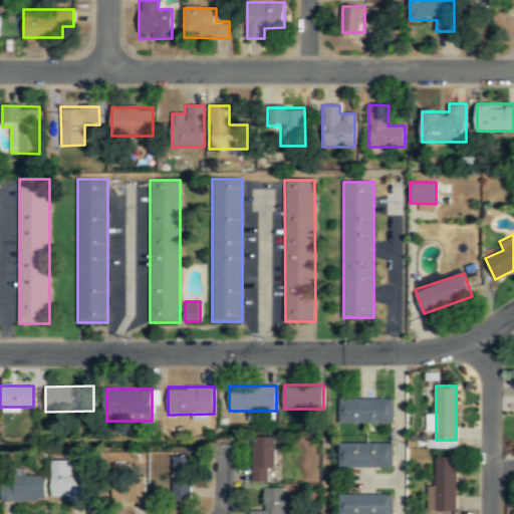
[(394,397),(339,397),(339,423),(394,423),(394,397)]
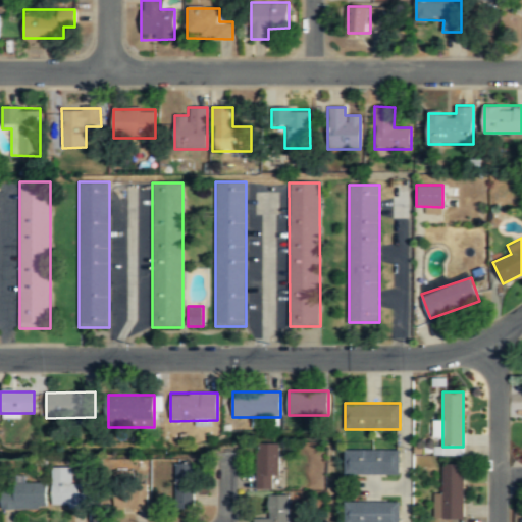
[(258,444),(256,489),(276,490),(278,445),(258,444)]
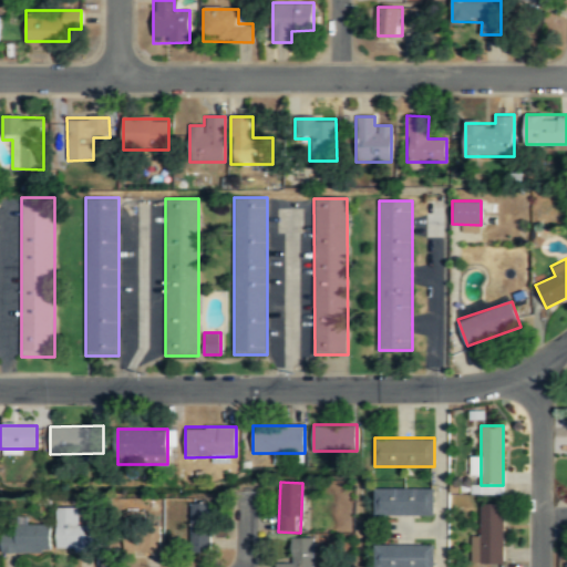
[(433,488),(374,488),(374,516),(433,516),(433,488)]
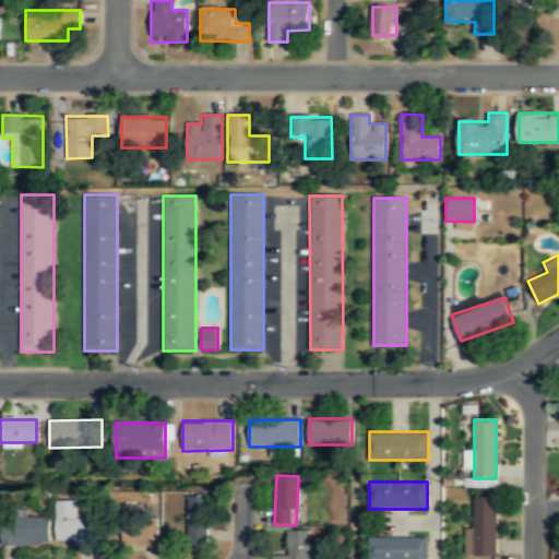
[(207,495),(189,495),(189,544),(207,544),(207,495)]
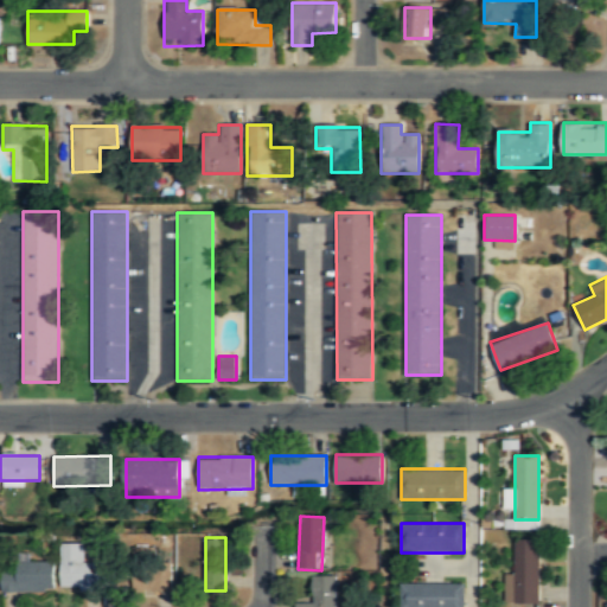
[(538,602),(538,542),(515,542),(515,573),(505,573),(505,602),(538,602)]
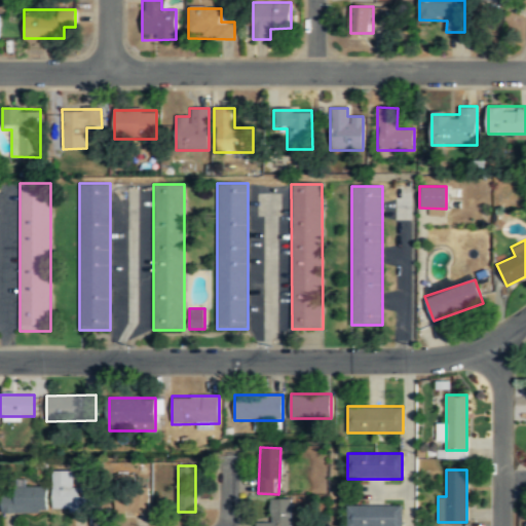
[(52,512),(90,512),(90,491),(72,491),(72,472),(52,472),(52,512)]
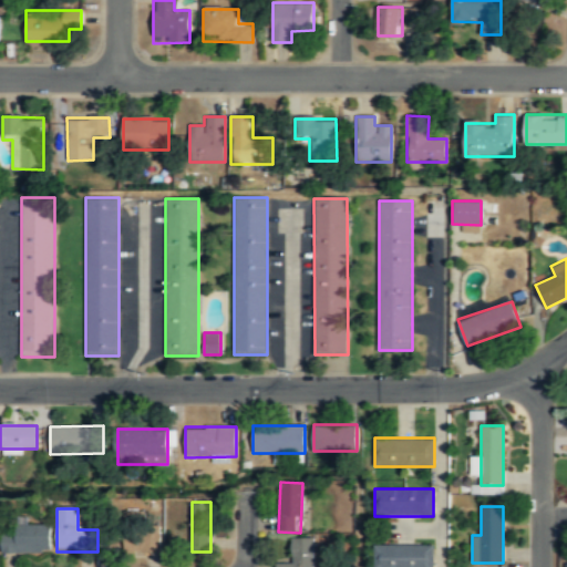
[(160,553),(160,518),(124,518),(124,553),(160,553)]
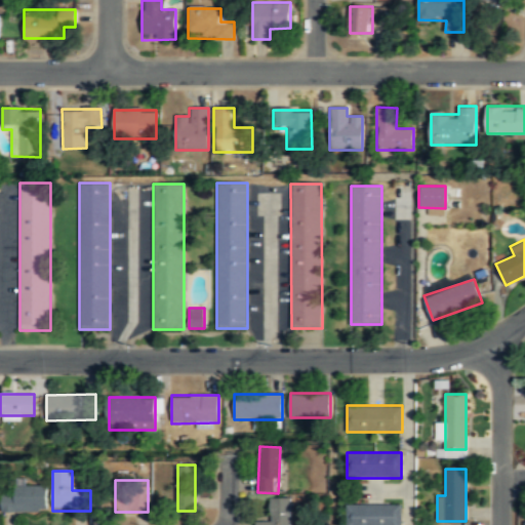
[(1,512),(47,512),(47,486),(12,486),(12,494),(1,494),(1,512)]
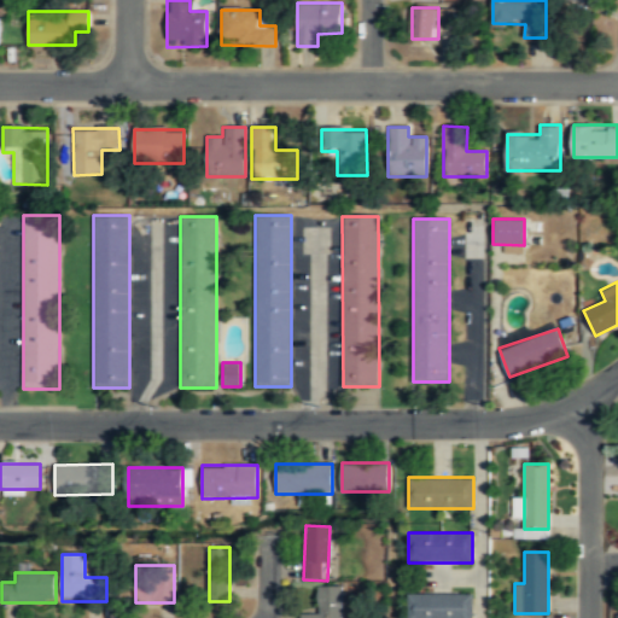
[(302,617),(342,617),(342,587),(319,587),(319,614),(302,614),(302,617)]
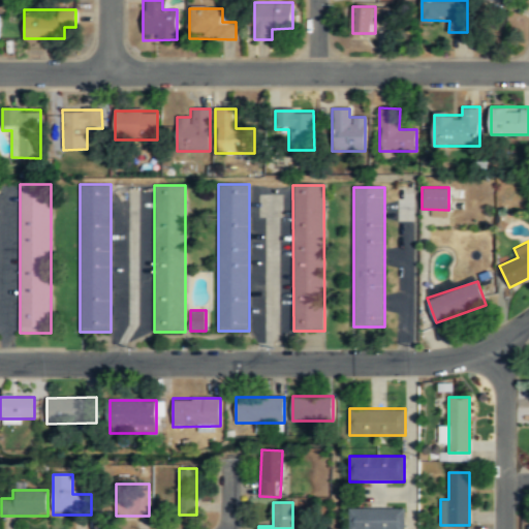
[(405,528),(405,507),(348,507),(348,528),(405,528)]
